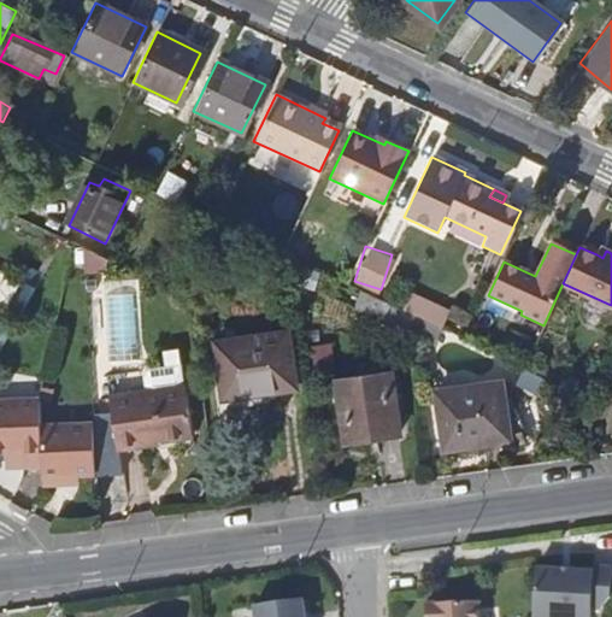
[(599,248),(596,254),(602,258),(606,251),(599,248)]
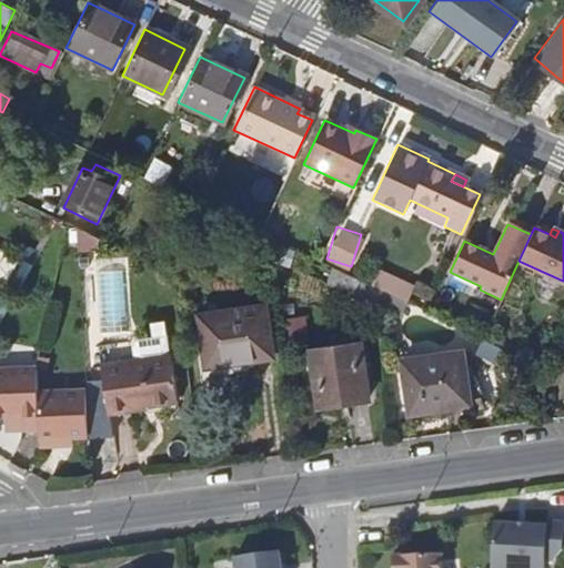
[(409,285),(376,271),(370,285),(375,287),(402,300),(409,285)]
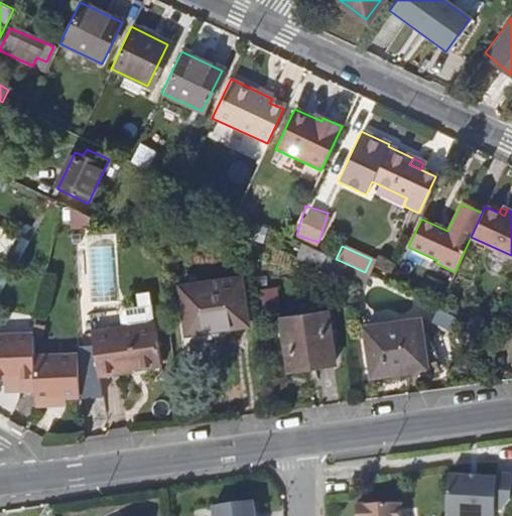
[(358,287),(365,272),(341,261),(344,280),(358,287)]
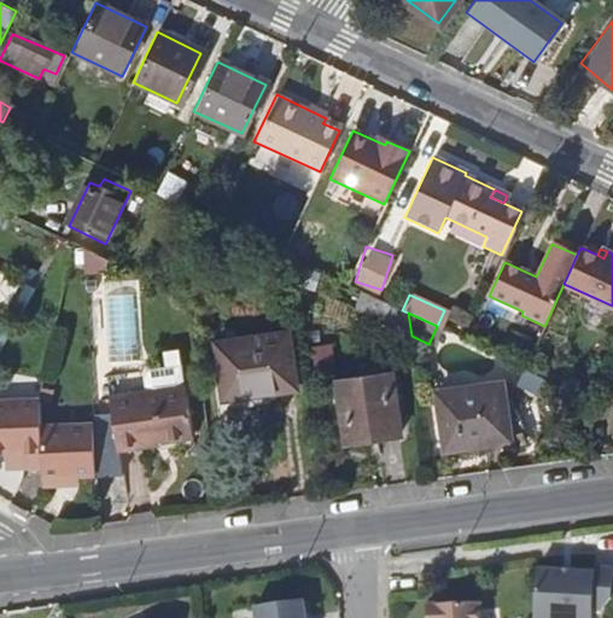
[(287,331),(216,340),(223,395),(275,388),(295,386),(287,331)]
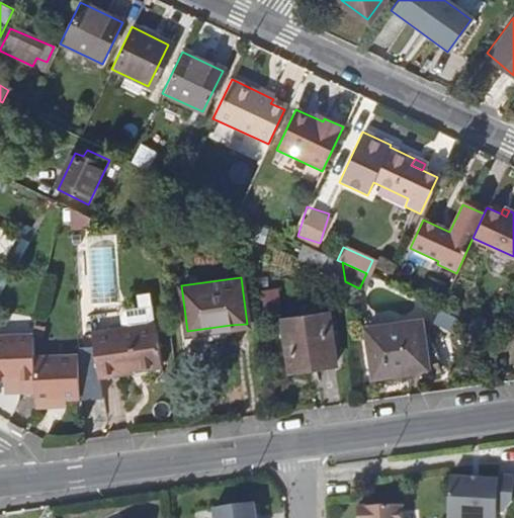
[(288,370),(309,367),(308,360),(333,356),(327,312),(281,318),(288,370)]
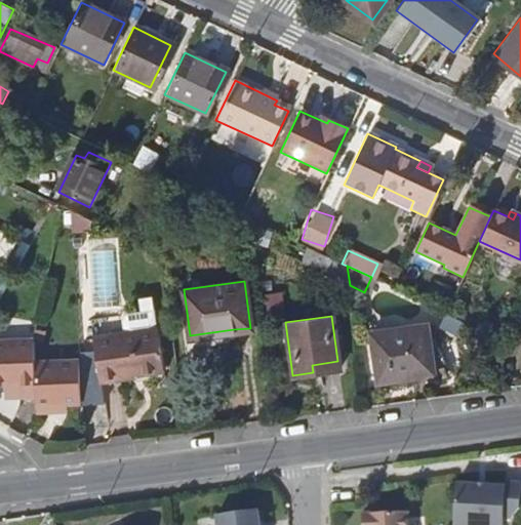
[(425,322),(370,330),(377,380),(432,372),(425,322)]
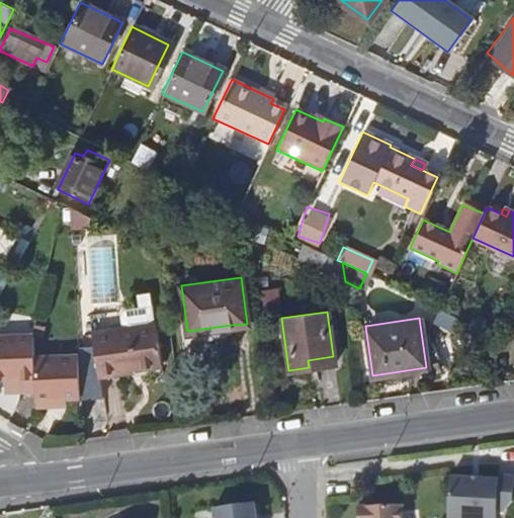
[(480,320),(477,325),(492,332),(495,327),(480,320)]
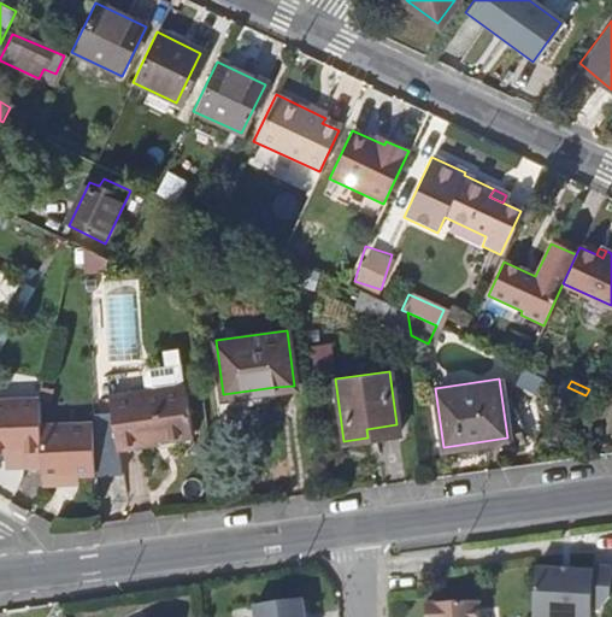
[(117,451),(193,440),(183,386),(109,397),(117,451)]
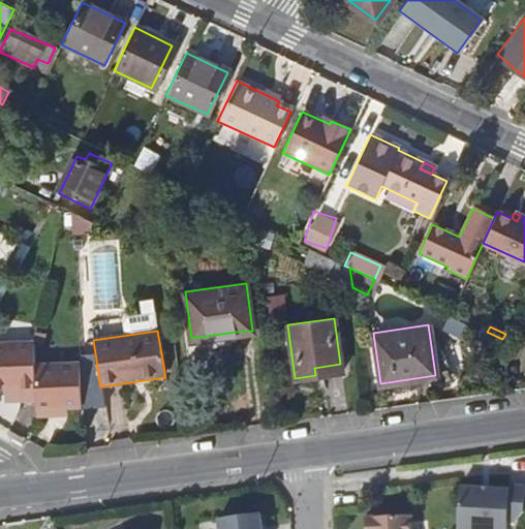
[(20,378),(21,391),(34,390),(36,387),(35,365),(32,334),(0,336),(0,380),(6,379),(20,378)]
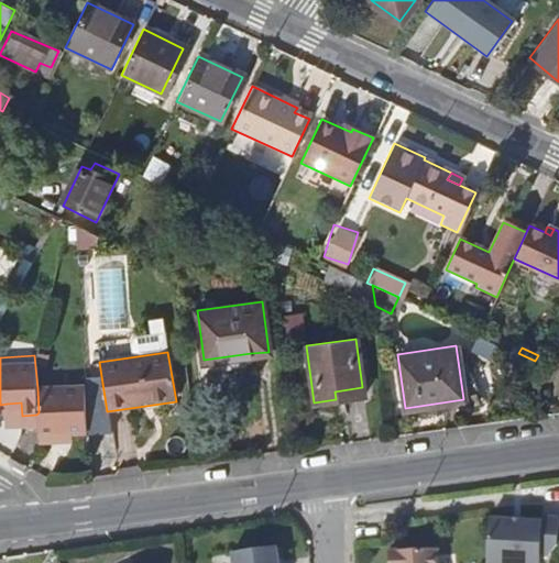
[(37,388),(39,412),(41,444),(61,442),(61,433),(70,432),(86,431),(83,385),(53,387),(37,388)]
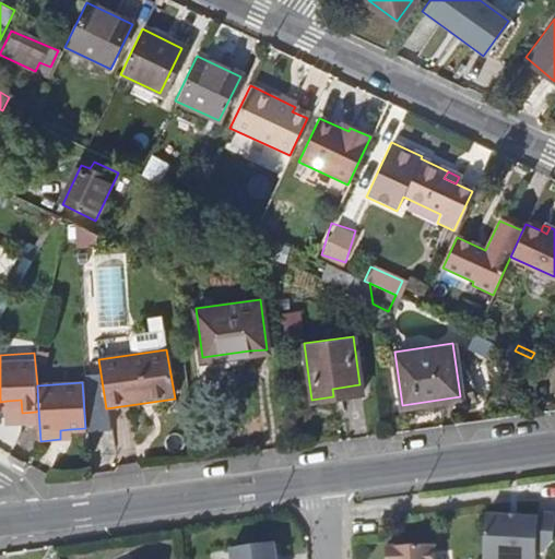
[(362,392),(359,384),(332,389),(333,396),(362,392)]
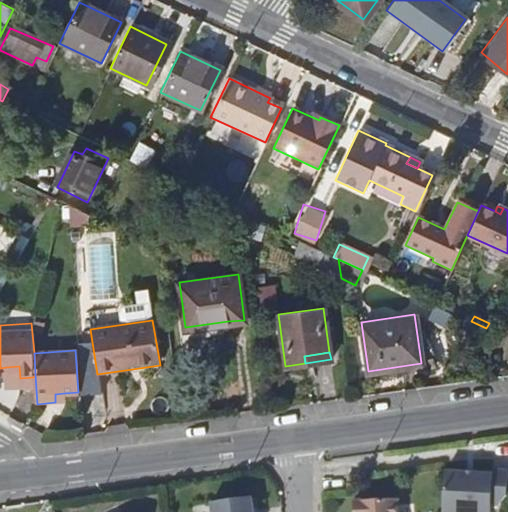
[(7,380),(20,378),(19,366),(6,367),(7,380)]
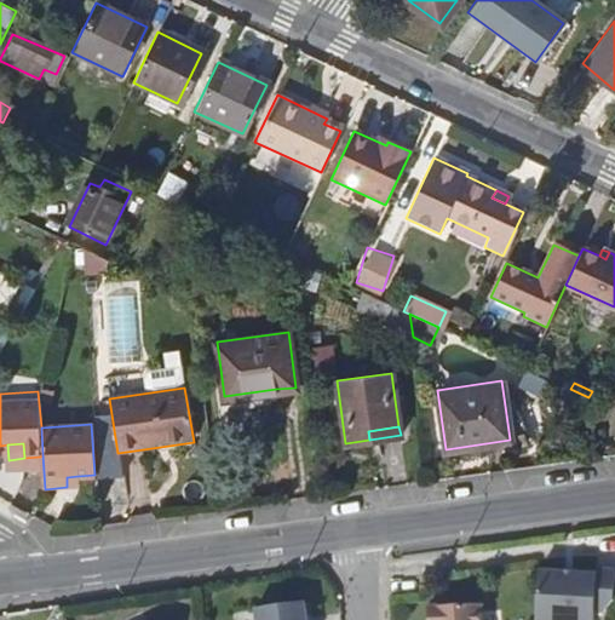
[(78,486),(78,476),(67,477),(67,487),(78,486)]
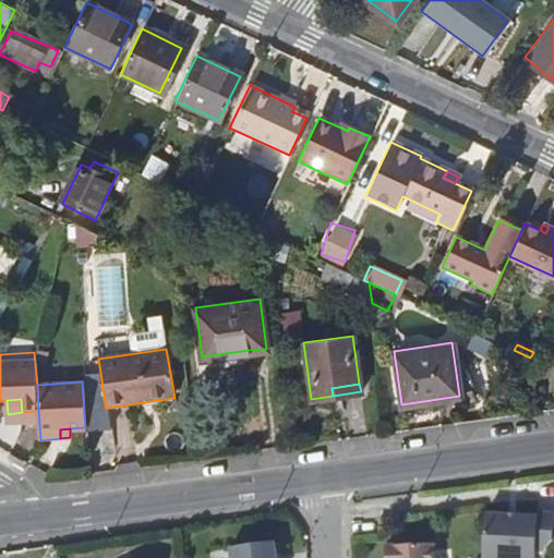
[(483,509),(481,557),(534,557),(536,546),(552,547),(553,512),(483,509)]
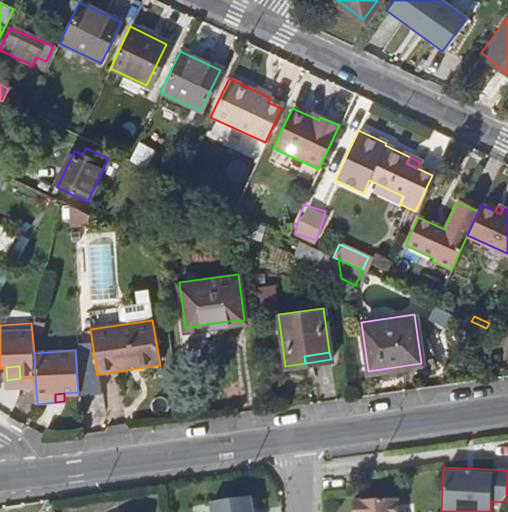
[(211,500),(212,511),(253,511),(251,495),(211,500)]
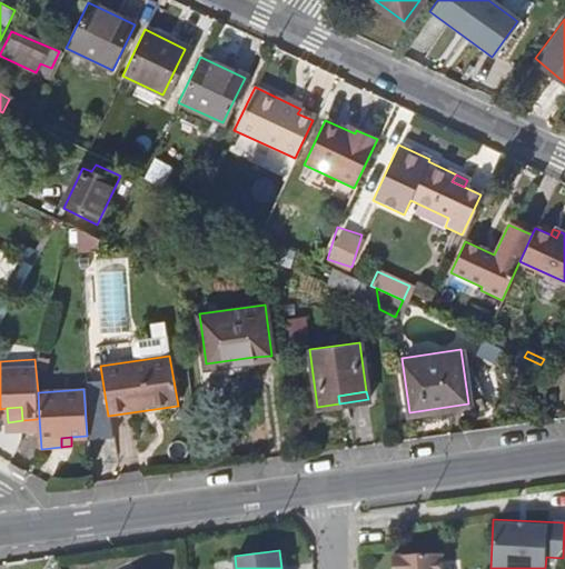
[(442,568),(442,551),(392,553),(392,568),(442,568)]
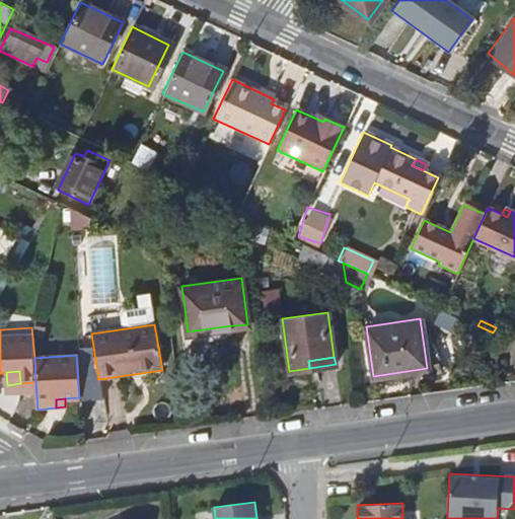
[(210,518),(209,509),(194,512),(195,518),(210,518)]
